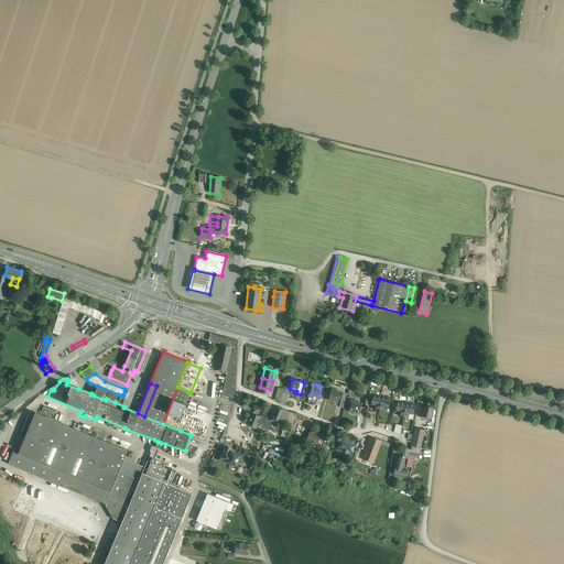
[(118,394),(97,386),(94,396),(101,399),(106,400),(106,399),(115,402),(118,394)]
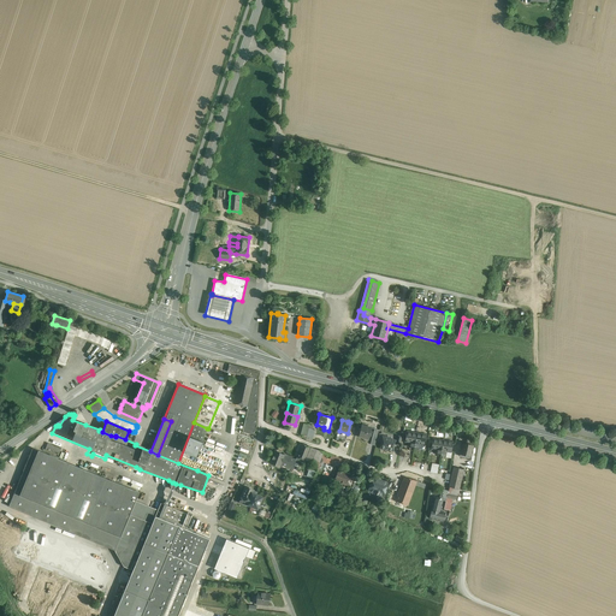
[(194,422),(178,463),(197,471),(199,465),(194,462),(196,457),(207,428),(194,422)]
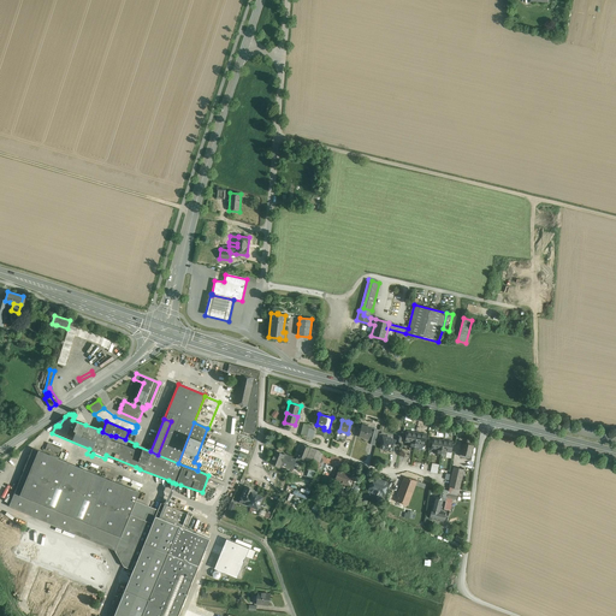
[(372,428),(361,425),(359,437),(368,439),(372,428)]
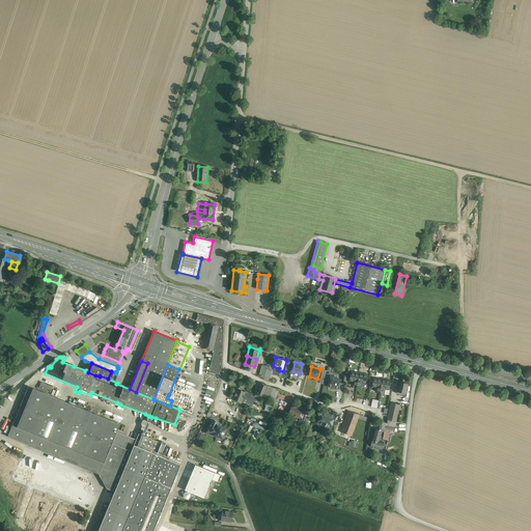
[(359,373),(351,372),(348,382),(353,382),(353,386),(357,386),(359,373)]
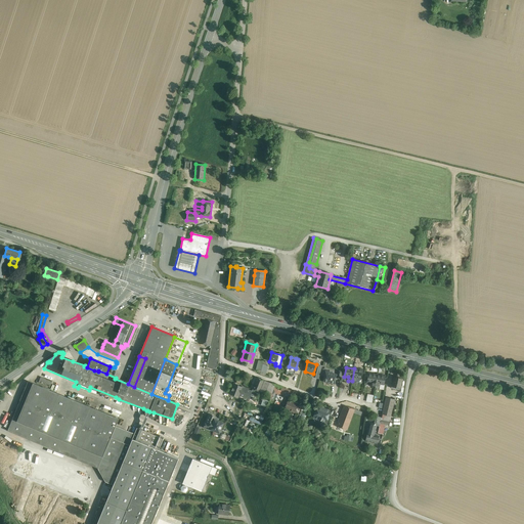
[(362,369),(354,368),(352,381),(356,382),(357,379),(361,379),(362,375),(361,375),(362,369)]
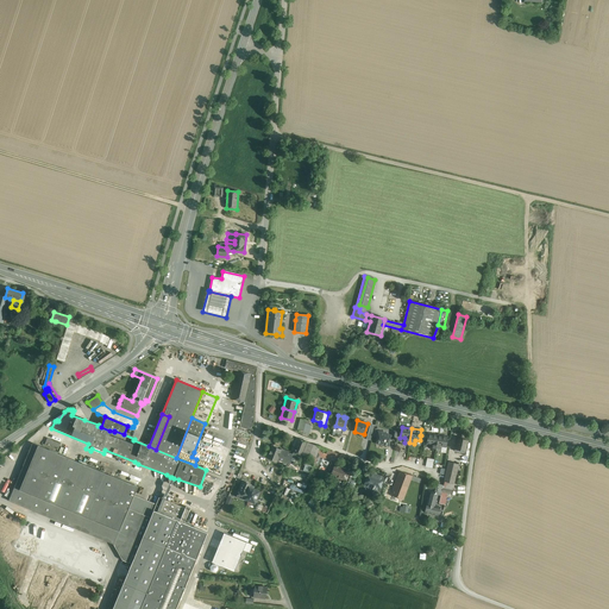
[(378,437),(377,443),(377,444),(383,445),(384,444),(389,445),(390,440),(389,440),(389,435),(387,435),(387,434),(380,432),(378,437)]
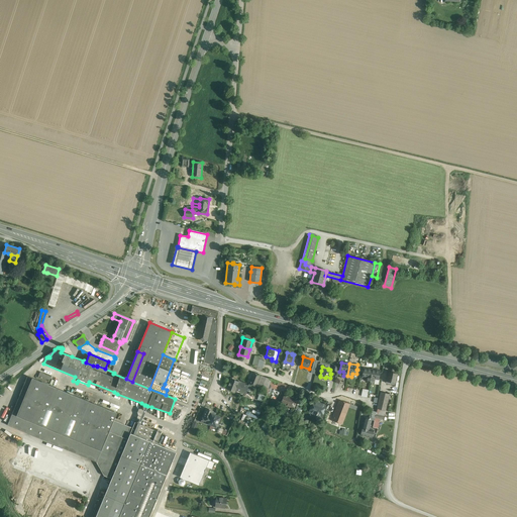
[(372,370),(364,369),(362,377),(367,378),(366,381),(370,382),(372,370)]
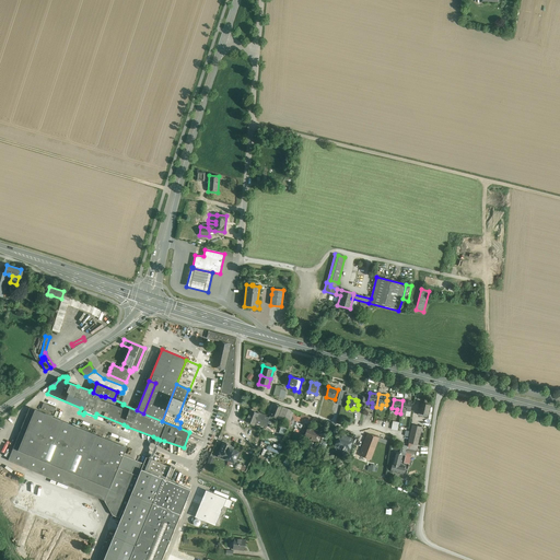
[(411,401),(403,400),(400,413),(405,415),(406,410),(410,411),(411,401)]
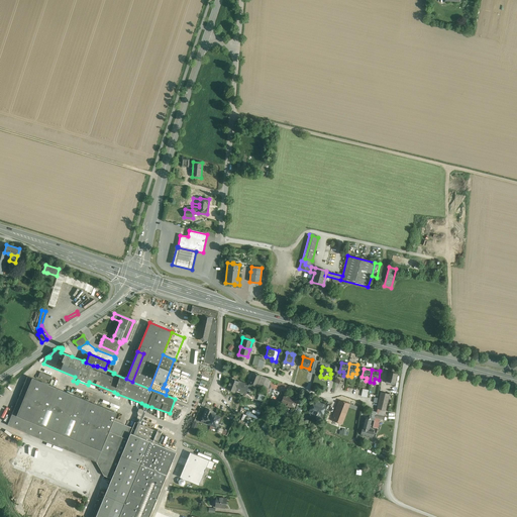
[(397,374),(388,372),(386,383),(395,385),(397,374)]
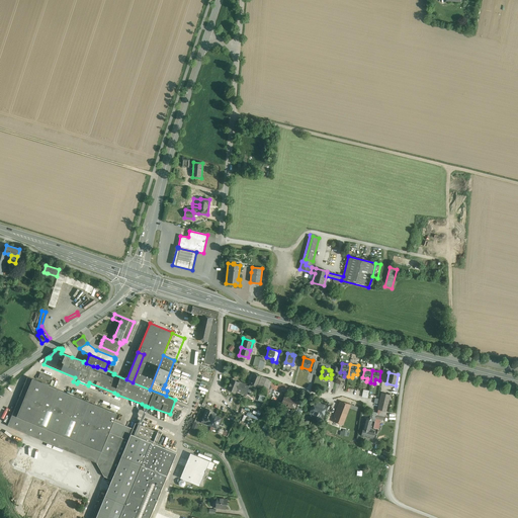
[(261,376),(254,373),(249,384),(257,387),(261,376)]
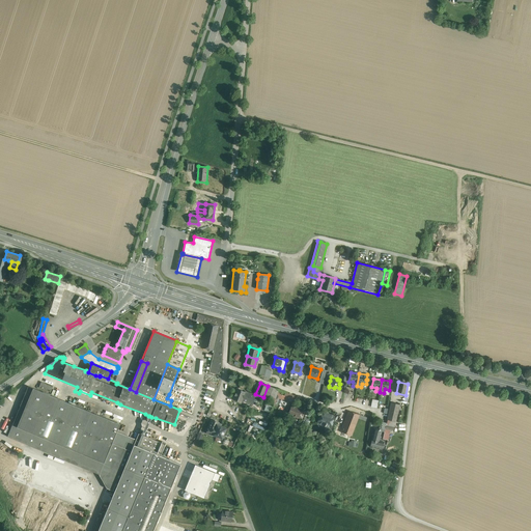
[(110,420),(28,386),(20,407),(12,425),(17,427),(70,449),(104,464),(108,452),(117,431),(120,424),(113,421),(120,404),(117,402),(110,420)]
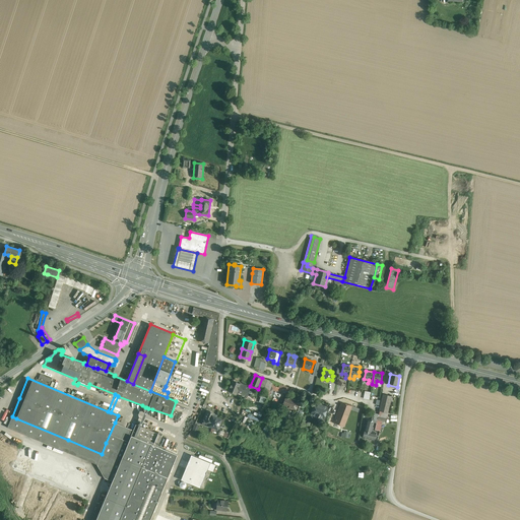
[(262,378),(258,389),(268,393),(271,386),(273,382),(262,378)]
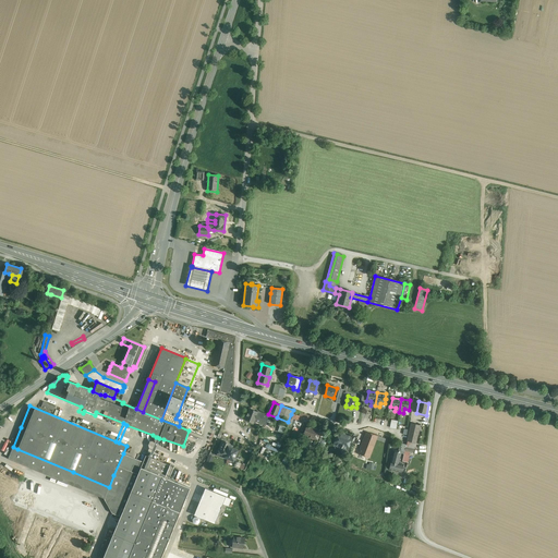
[(257,412),(250,409),(247,413),(246,415),(246,416),(245,420),(253,423),(254,421),(256,422),(259,413),(257,412)]
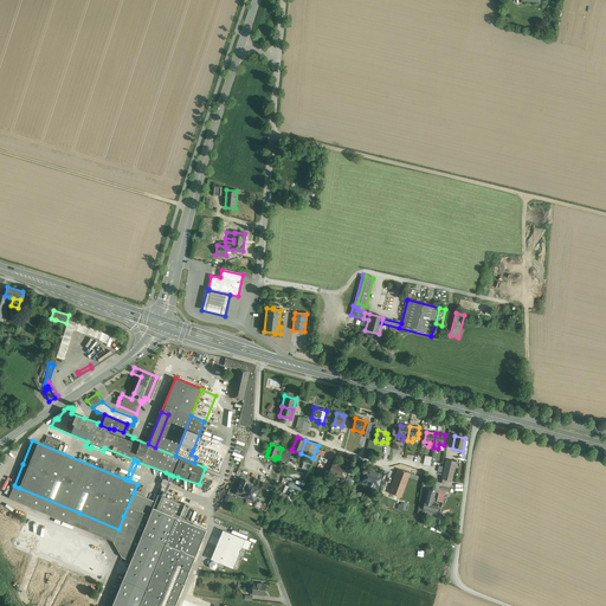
[(208,449),(206,456),(214,458),(217,451),(208,449)]
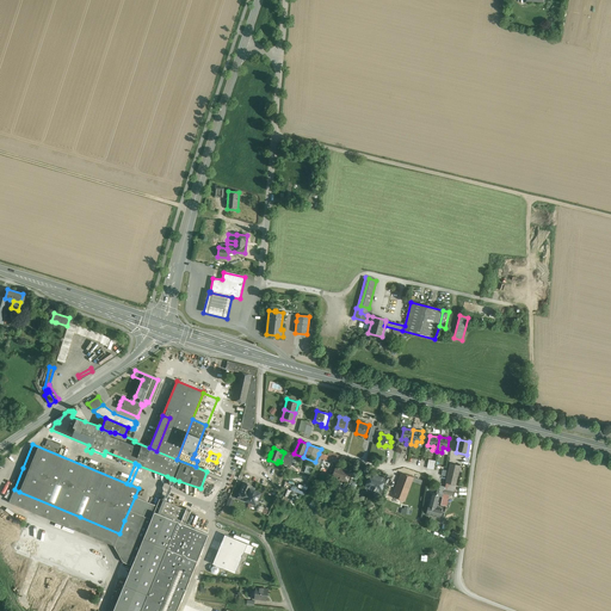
[(294,456),(284,452),(281,462),(290,466),(294,456)]
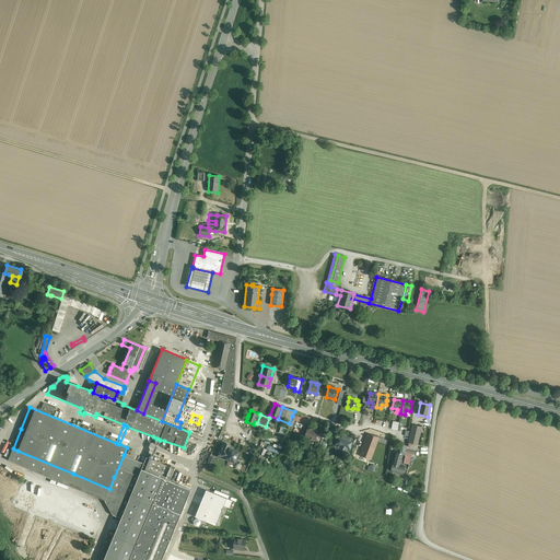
[(115,423),(97,416),(96,420),(114,427),(115,423)]
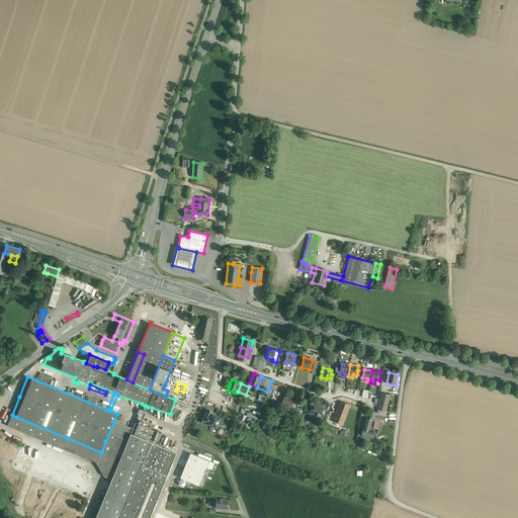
[(267,392),(261,390),(258,401),(263,403),(267,392)]
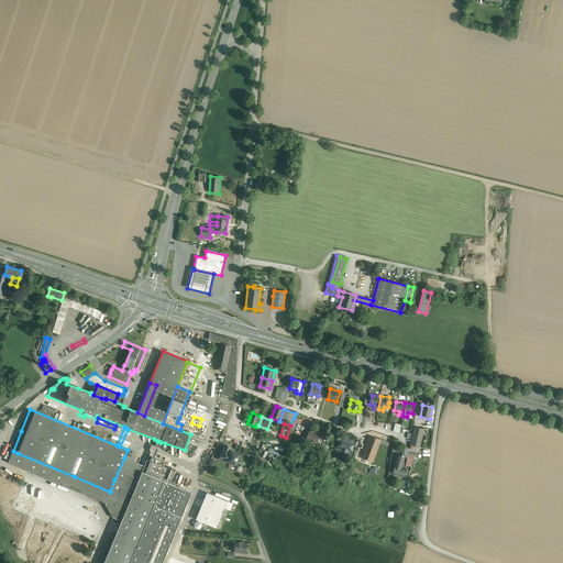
[(423,429),(415,427),(410,445),(419,448),(423,429)]
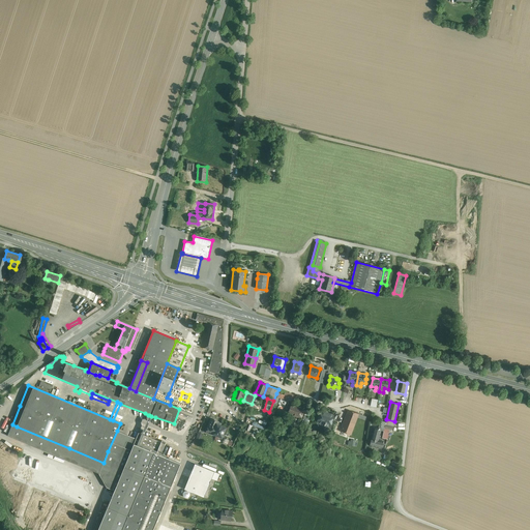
[(302,409),(291,405),(290,407),(288,406),(286,409),(287,409),(289,410),(288,413),(291,414),(291,415),(294,416),(293,417),(298,419),(302,409)]
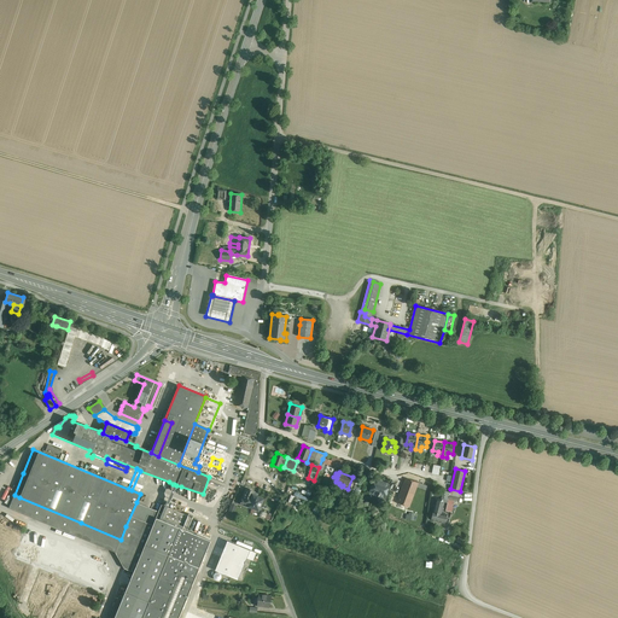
[(418,483),(406,478),(397,502),(408,507),(418,483)]
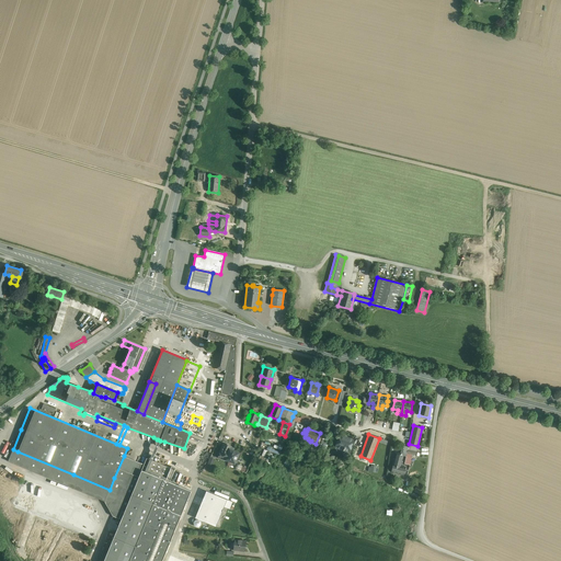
[(352,441),(340,436),(336,446),(343,449),(342,451),(344,451),(343,454),(343,455),(343,456),(344,456),(345,456),(346,455),(346,454),(347,451),(348,451),(351,445),(352,441)]
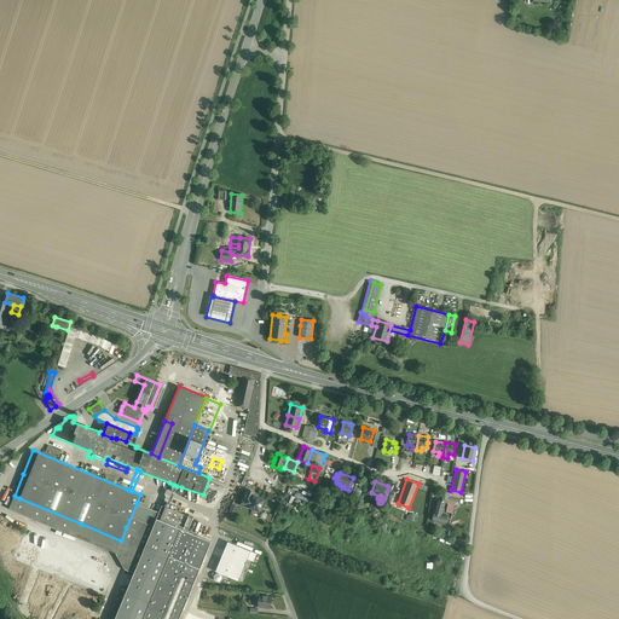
[(187,516),(168,508),(177,486),(174,485),(167,502),(168,503),(168,504),(167,505),(166,507),(165,507),(161,505),(158,513),(156,512),(155,512),(137,503),(126,527),(136,531),(137,527),(142,530),(140,531),(149,534),(137,566),(128,563),(126,570),(125,568),(125,570),(133,573),(114,618),(178,618),(210,542),(187,532),(194,516),(189,514),(187,516)]
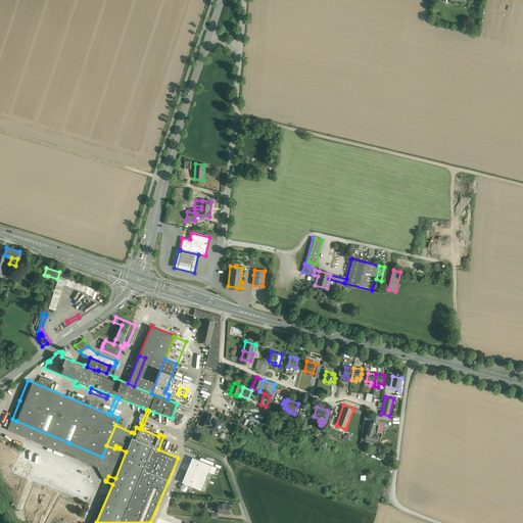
[(215,417),(208,414),(205,422),(203,426),(209,429),(210,428),(219,432),(223,422),(217,420),(218,418),(215,417)]
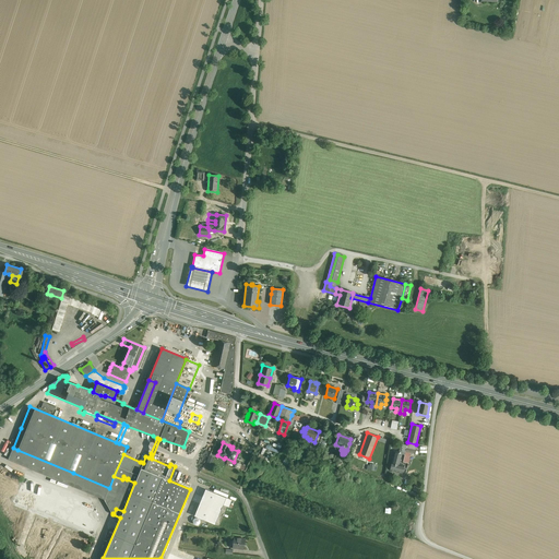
[(355,445),(349,443),(347,450),(346,450),(345,452),(352,455),(355,445)]
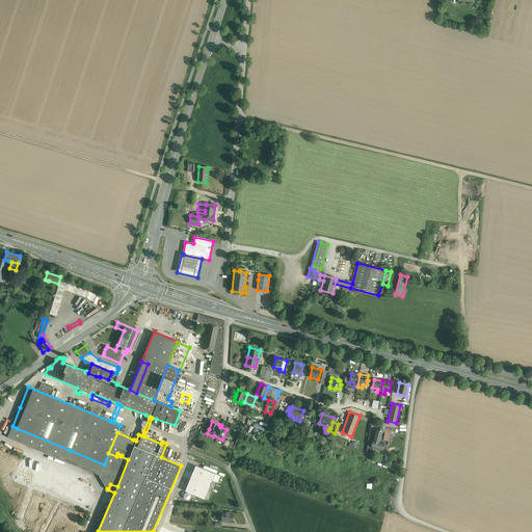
[(70,450),(17,428),(12,426),(7,437),(65,461),(70,450)]
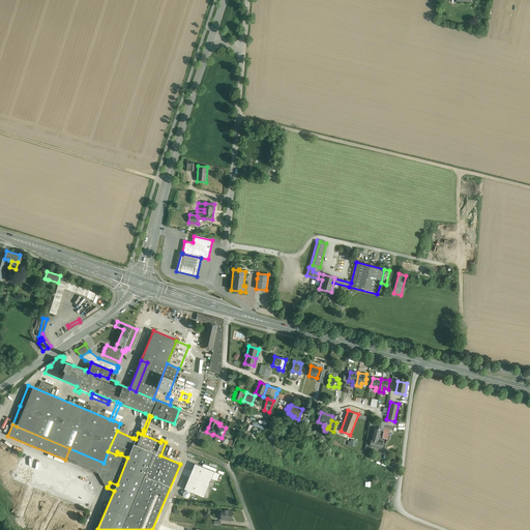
[(393,427),(385,424),(384,432),(382,438),(387,439),(389,430),(392,430),(393,427)]
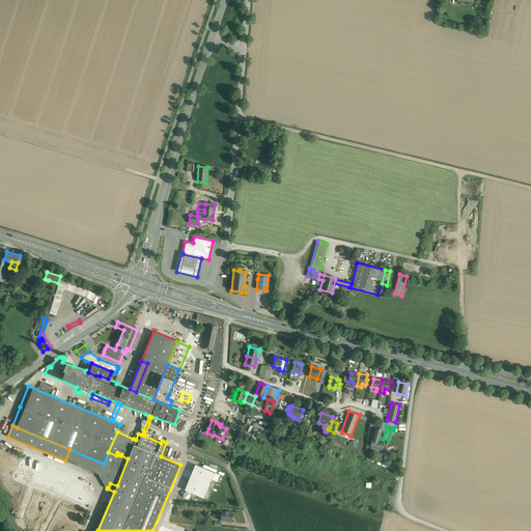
[(380,430),(374,429),(372,440),(371,447),(382,449),(384,443),(379,442),(382,431),(380,430)]
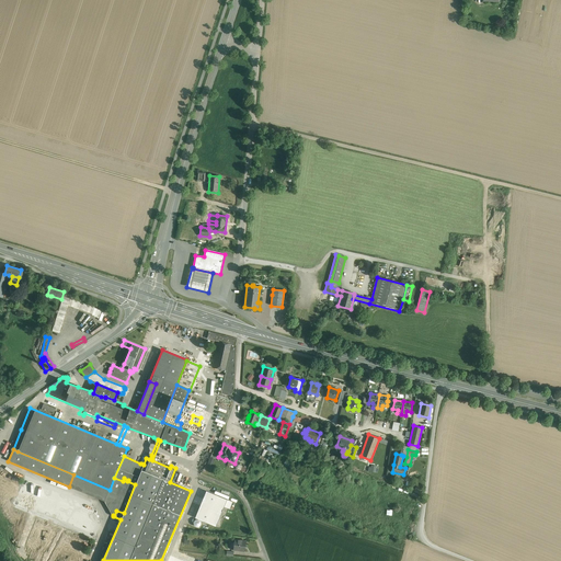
[(206,491),(195,517),(216,526),(224,506),(230,510),(232,502),(206,491)]
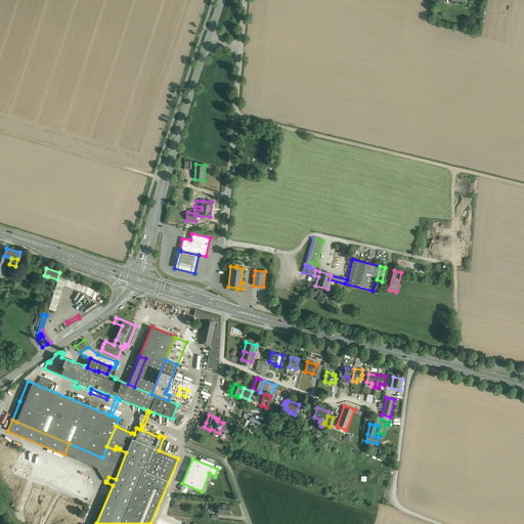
[(229,506),(219,505),(218,514),(227,515),(228,515),(229,506)]
